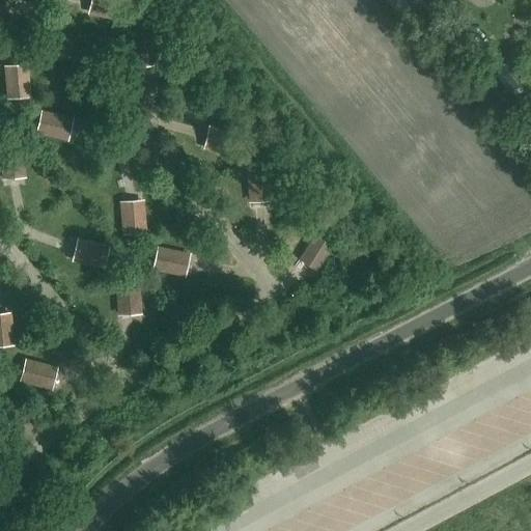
[(89,0),(88,6),(87,12),(119,20),(123,0),(89,0)]
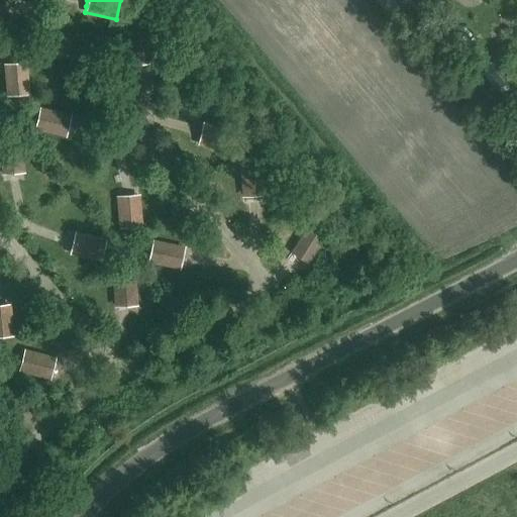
[(130,65),(145,64),(152,64),(150,31),(128,32),(130,65)]
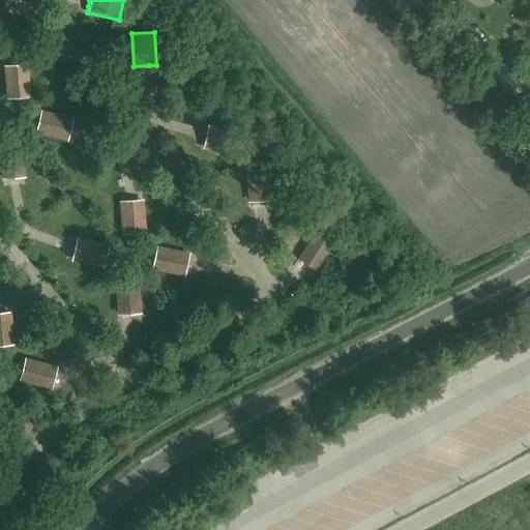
[(26,63),(21,63),(4,65),(6,98),(29,96),(26,63)]
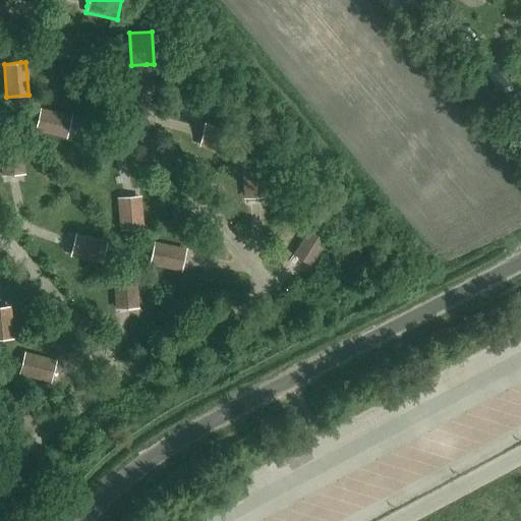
[(67,137),(68,130),(72,116),(40,109),(36,130),(67,137)]
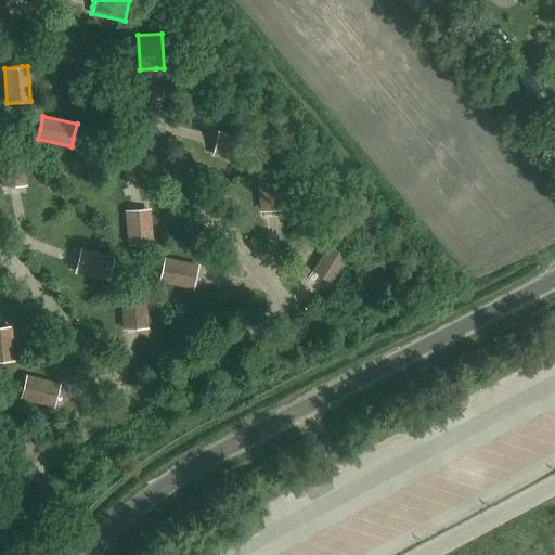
[(215,139),(214,147),(211,154),(245,162),(250,139),(217,131),(215,139)]
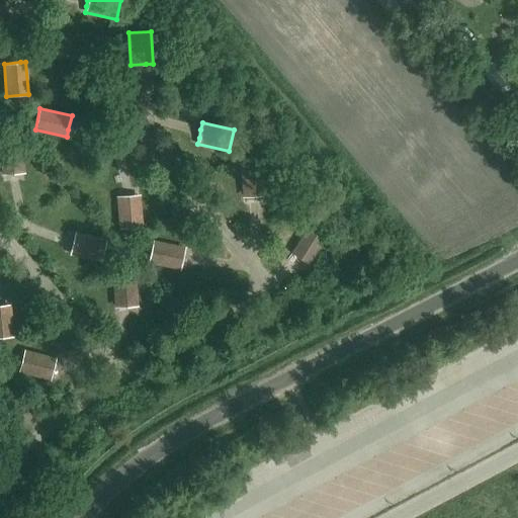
[(0,155),(1,174),(8,174),(23,173),(21,141),(0,142),(0,155)]
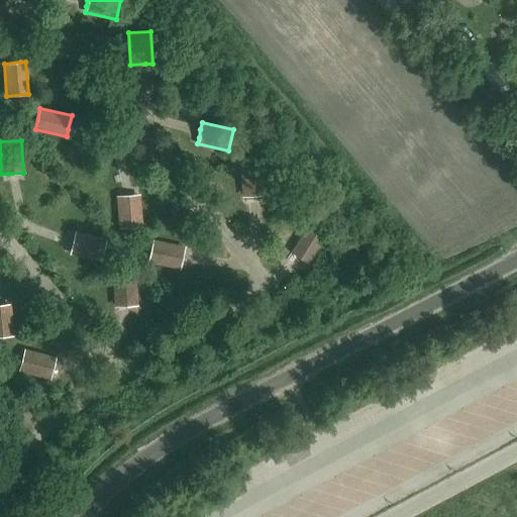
[(243,196),(257,195),(265,195),(263,163),(240,164),(243,196)]
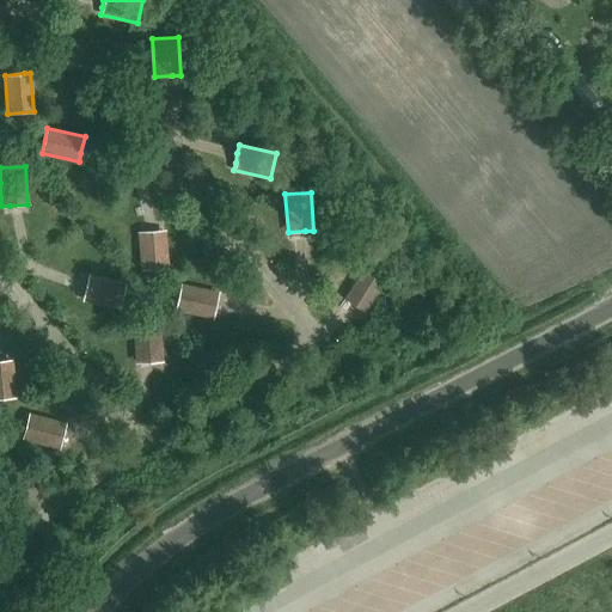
[(165,228),(147,231),(139,231),(142,269),(167,268),(165,228)]
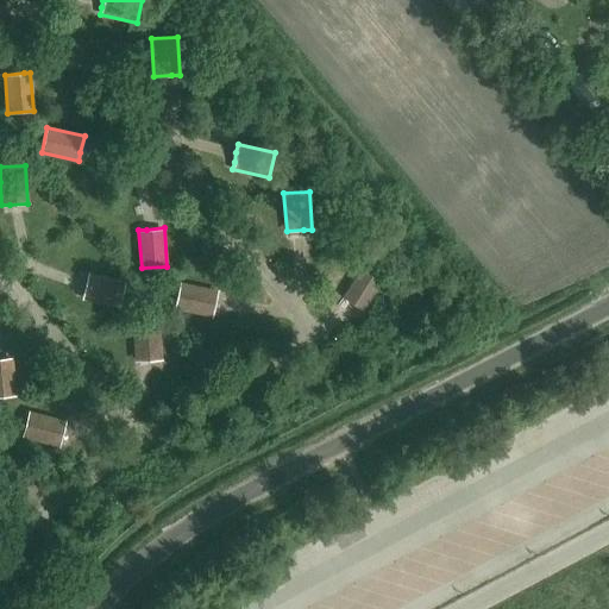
[(337,293),(352,302),(359,306),(377,272),(356,259),(337,293)]
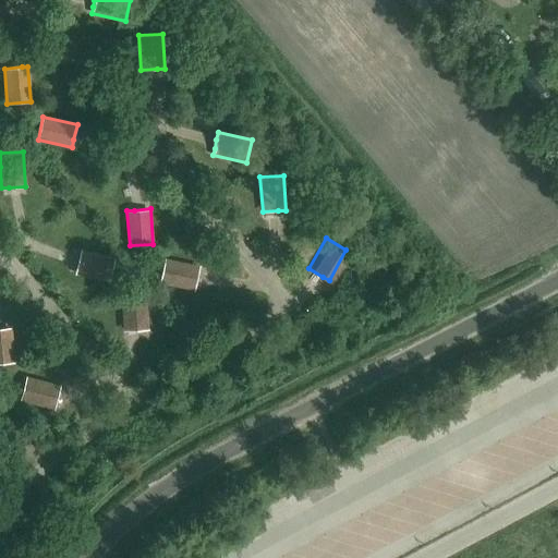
[(80,250),(76,266),(74,274),(109,281),(114,258),(80,250)]
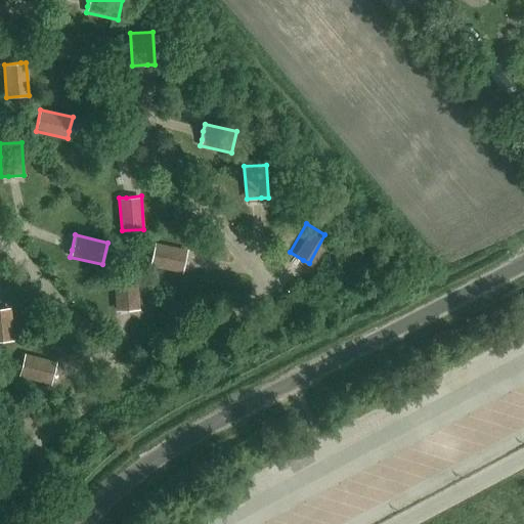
[(182,272),(185,256),(187,250),(155,243),(149,264),(182,272)]
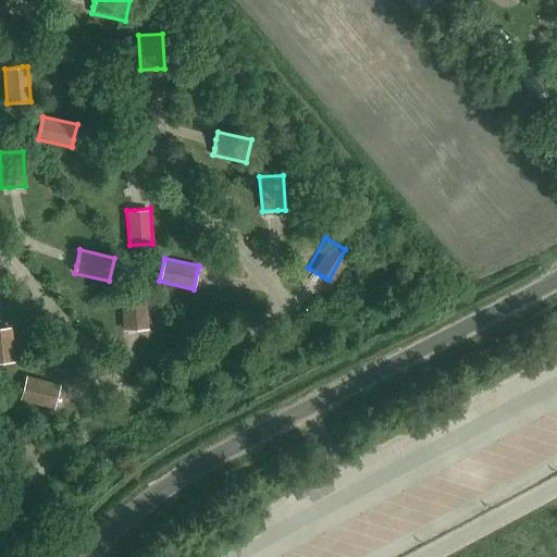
[(124,330),(143,329),(148,327),(145,293),(122,295),(124,330)]
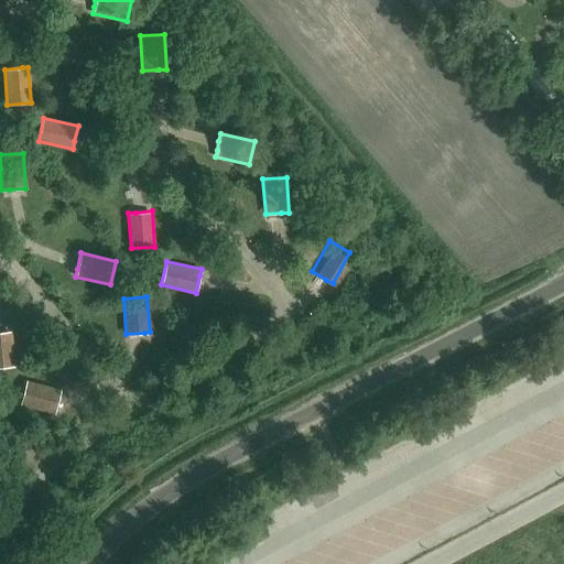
[(11,333),(6,333),(0,333),(0,368),(14,368),(11,333)]
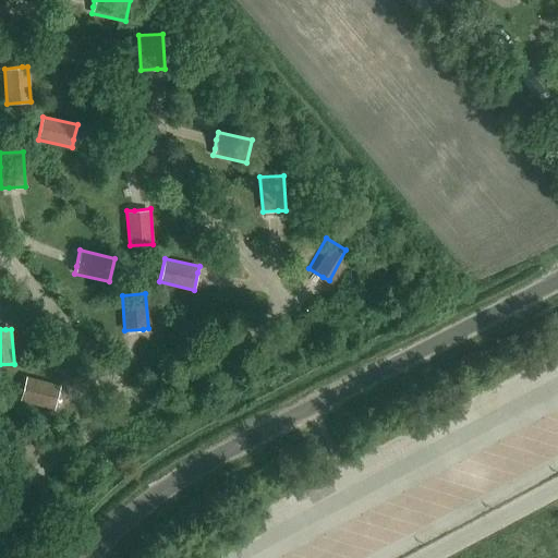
[(56,409),(57,401),(60,385),(26,377),(21,401),(56,409)]
